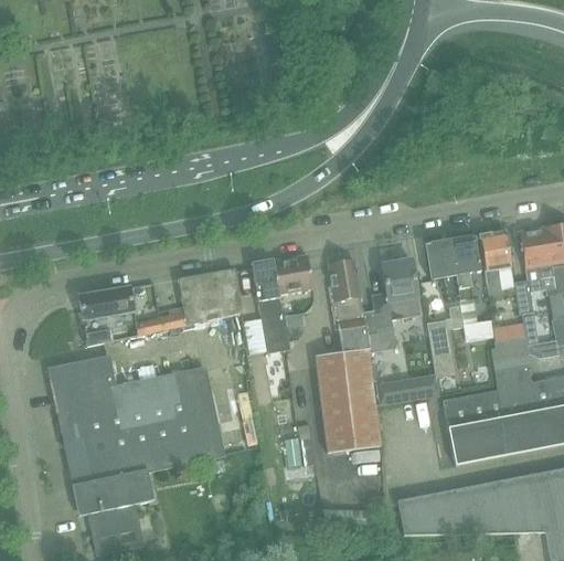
[(563,222),(545,225),(545,226),(554,286),(555,286),(556,292),(563,289),(563,222)]
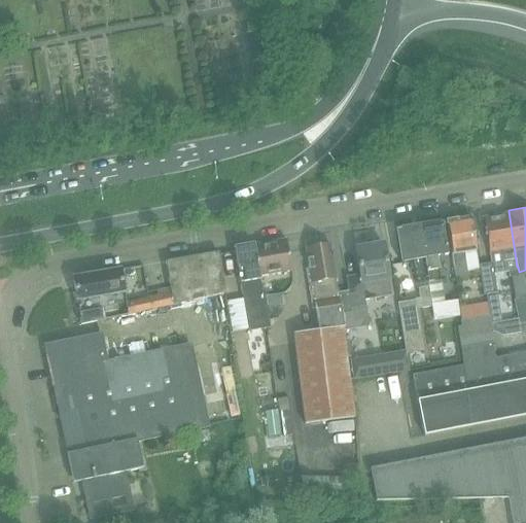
[(504,269),(517,267),(509,211),(484,215),(489,249),(502,247),(503,257),(502,257),(504,269)]
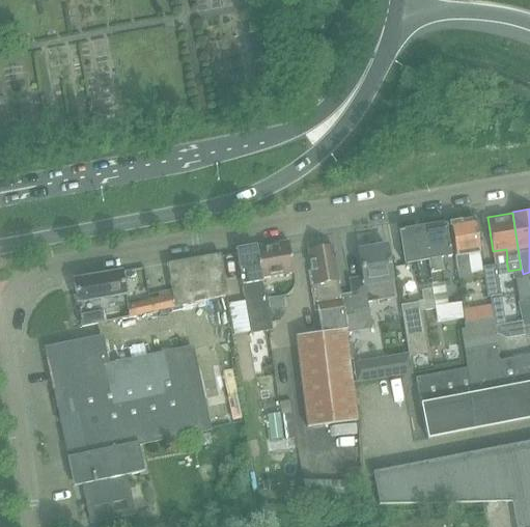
[(471,276),(467,251),(480,249),(475,216),(450,220),(459,277),(471,276)]
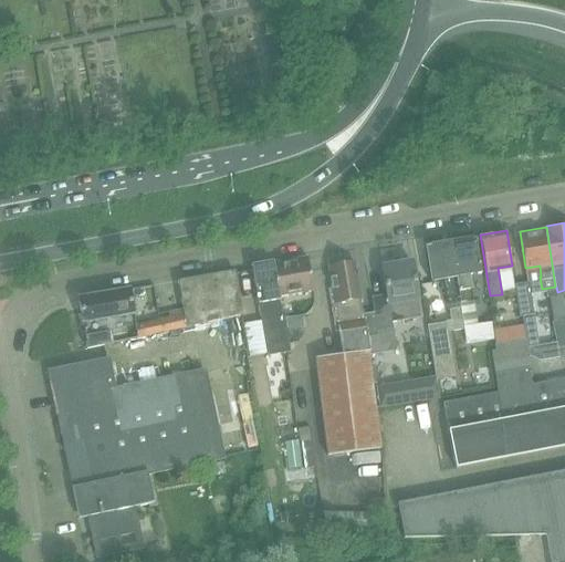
[(461,304),(464,322),(478,321),(473,298),(469,273),(481,271),(475,235),(450,239),(461,304)]
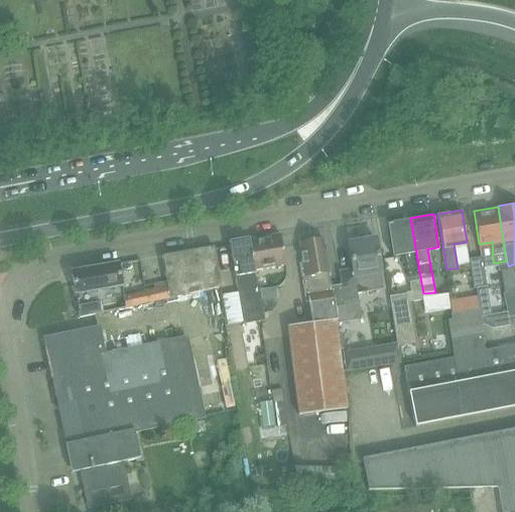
[(409,279),(420,277),(410,218),(388,222),(394,254),(404,252),(409,279)]
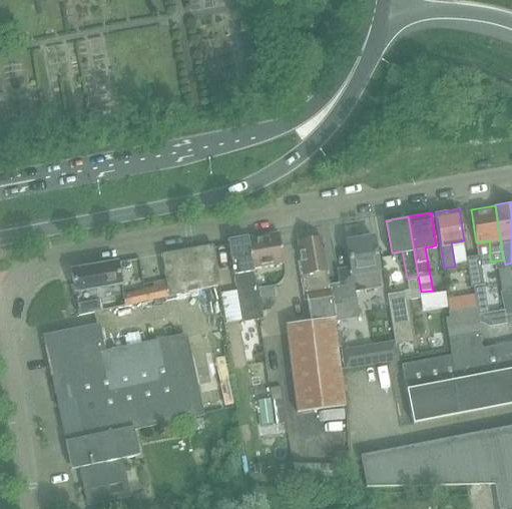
[(279,229),(247,235),(252,267),(285,261),(279,229)]
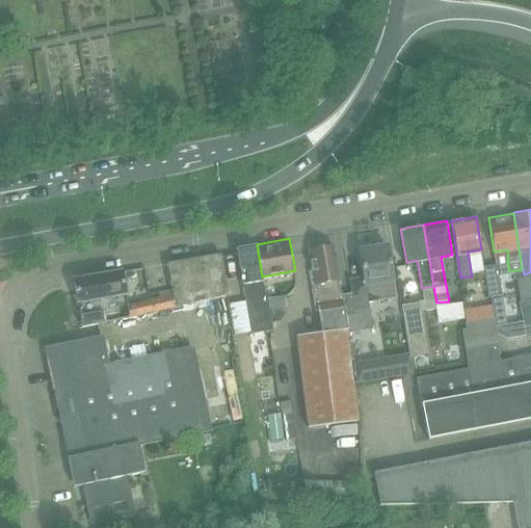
[(374,326),(370,305),(366,282),(379,280),(381,290),(394,288),(392,278),(393,278),(388,243),(359,247),(364,273),(349,275),(352,290),(355,312),(346,314),(348,331),(374,326)]
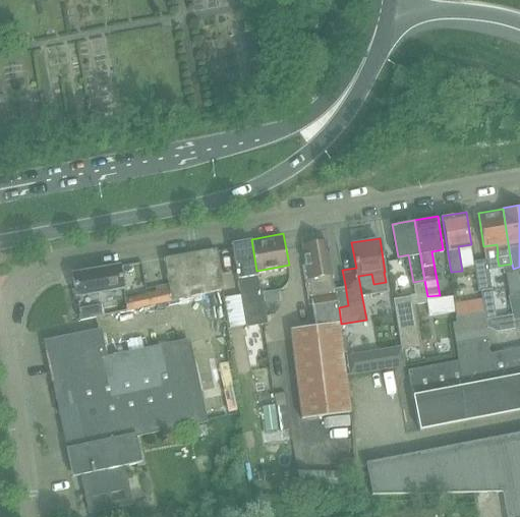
[(268,321),(264,298),(262,290),(265,289),(264,284),(260,285),(257,276),(256,271),(251,239),(233,242),(236,263),(239,276),(247,325),(268,321)]
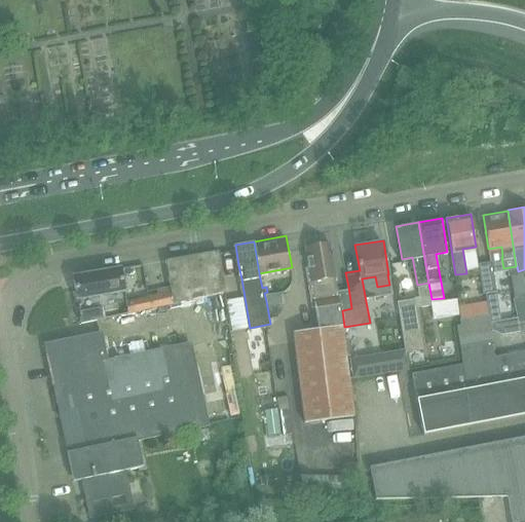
[(305,262),(311,299),(339,295),(342,310),(351,308),(348,287),(338,289),(334,261),(330,241),(306,246),(308,262),(305,262)]
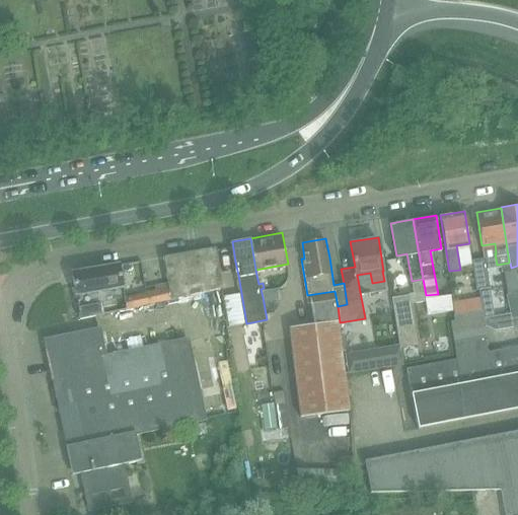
[(72,270),(74,281),(80,316),(88,315),(170,294),(222,285),(215,245),(163,254),(169,287),(125,295),(119,262),(72,270)]
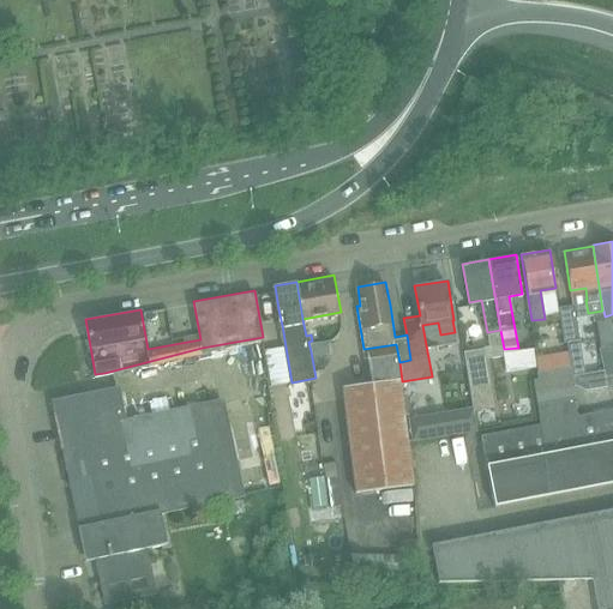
[(559,306),(564,341),(566,341),(580,339),(574,303),(559,306)]
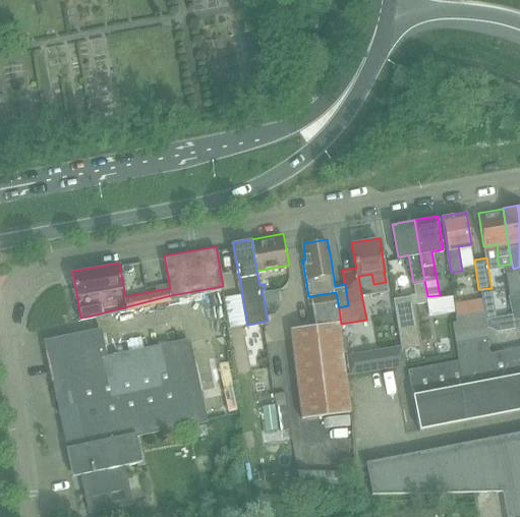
[(267,274),(257,276),(260,285),(264,284),(265,289),(269,288),(267,274)]
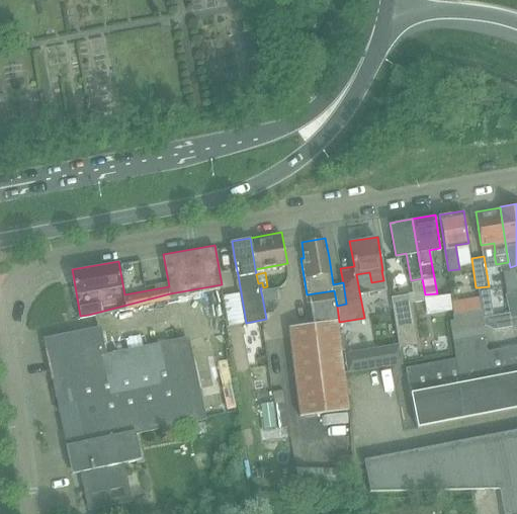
[(263,287),(260,288),(262,296),(277,294),(276,285),(267,286),(263,287)]
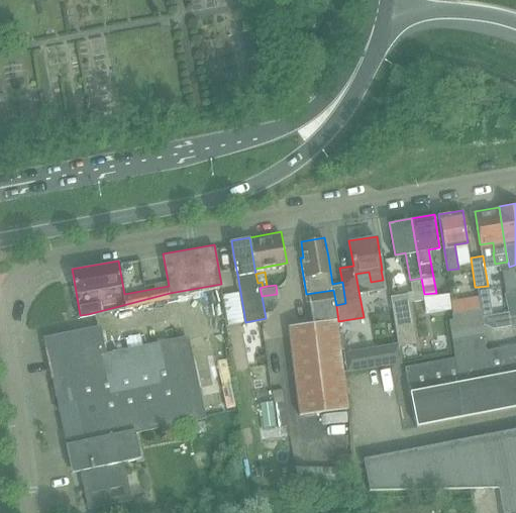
[(515,288),(506,291),(510,314),(515,313),(515,288)]
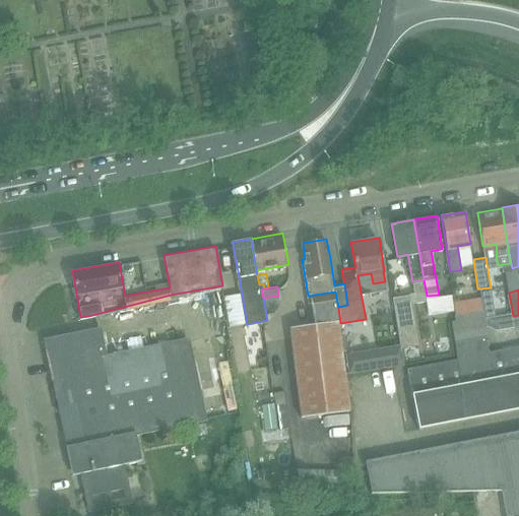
[(338,307),(335,292),(308,296),(309,301),(312,301),(316,322),(289,326),(301,414),(349,408),(340,323),(338,307)]
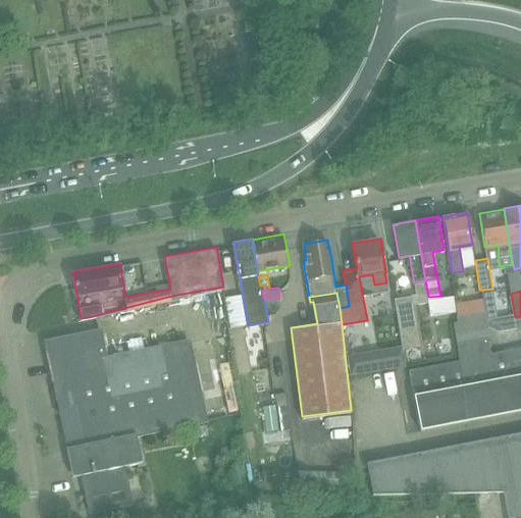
[(395,297),(403,348),(420,345),(412,294),(395,297)]
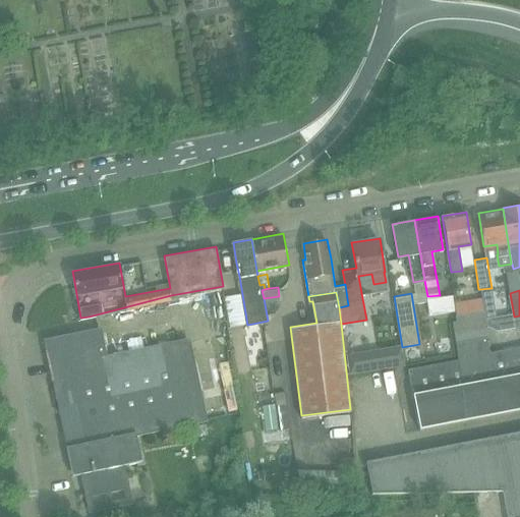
[(453,321),(456,341),(487,335),(485,323),(486,323),(485,318),(484,309),(456,313),(457,320),(453,321)]
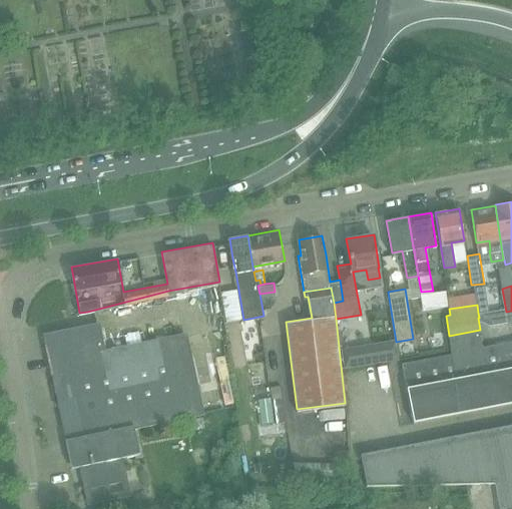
[(478,313),(479,318),(480,319),(489,324),(507,321),(505,308),(478,313)]
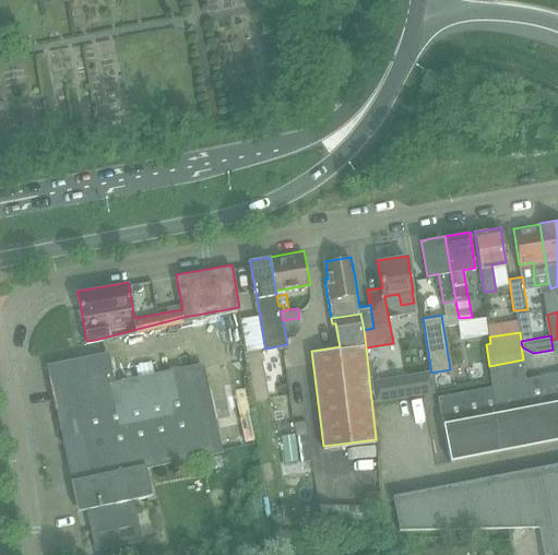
[(153,358),(152,346),(120,350),(121,362),(153,358)]
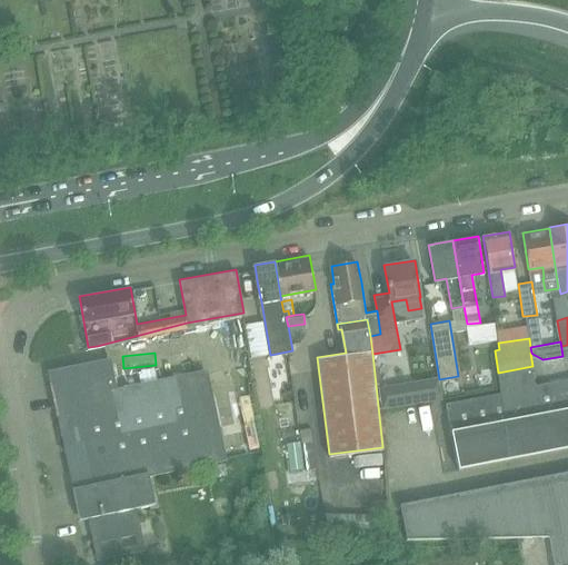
[(109,358),(100,360),(87,364),(91,385),(78,387),(77,383),(55,387),(71,468),(83,466),(85,474),(82,475),(96,538),(139,528),(133,506),(150,503),(145,472),(223,455),(206,369),(115,388),(109,358)]
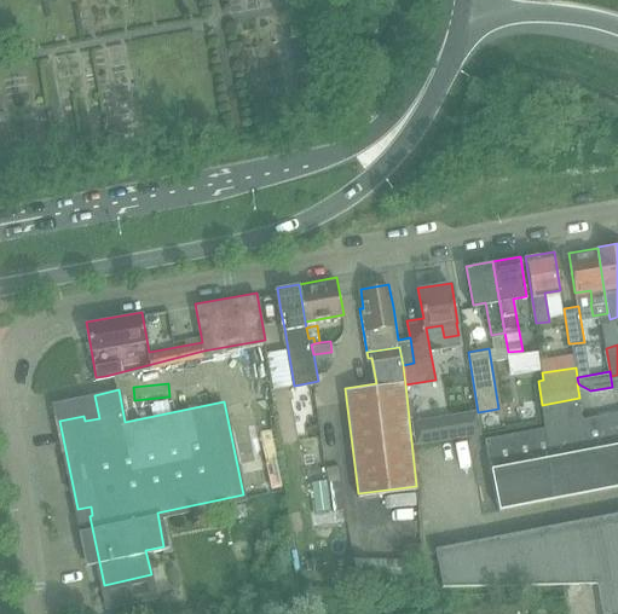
[(617,409),(583,416),(579,398),(542,405),(544,426),(485,436),(498,508),(617,484),(617,409)]
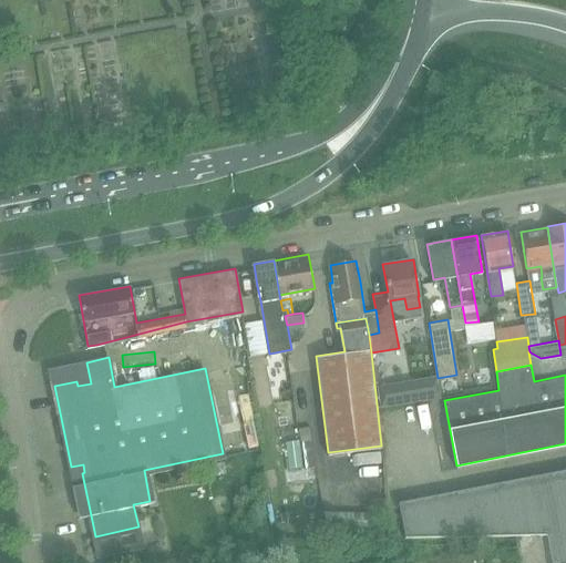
[(409,379),(378,385),(381,405),(412,399),(409,379)]
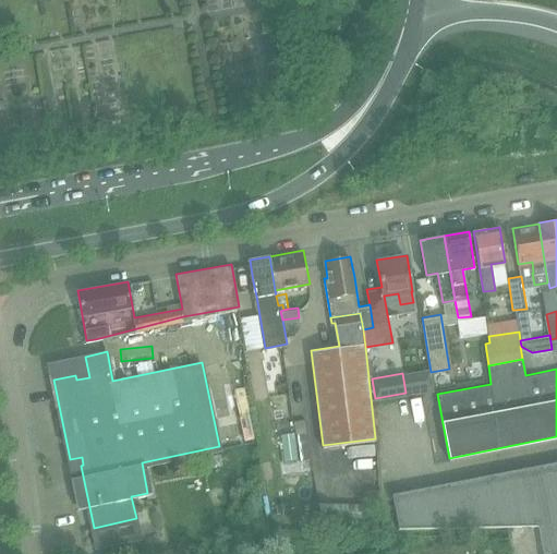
[(274,450),(295,447),(291,419),(269,422),(274,450)]
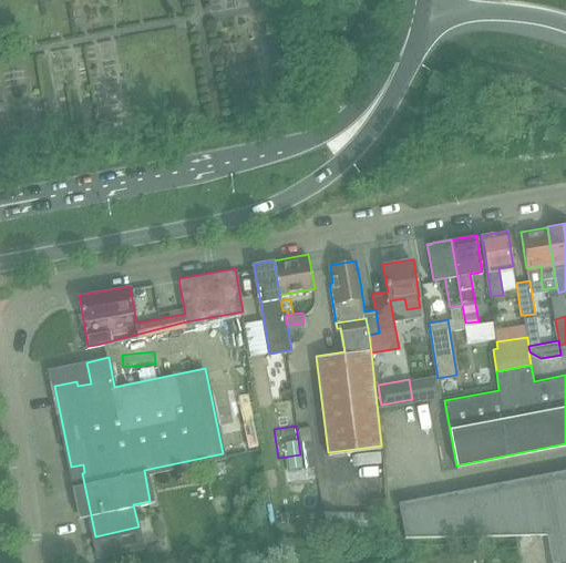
[(565,467),(398,501),(404,535),(553,532),(559,562),(565,562),(565,467)]
